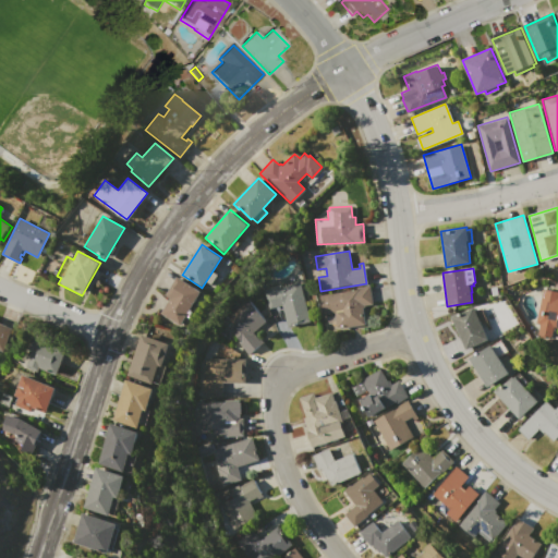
[(161,314),(171,299),(167,296),(178,277),(202,291),(181,326),(161,314)]
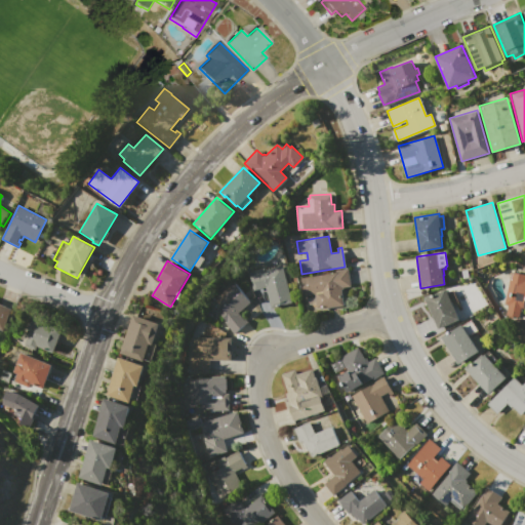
[(247,273),(265,268),(265,270),(281,266),(292,303),(270,309),(265,288),(252,291),(247,273)]
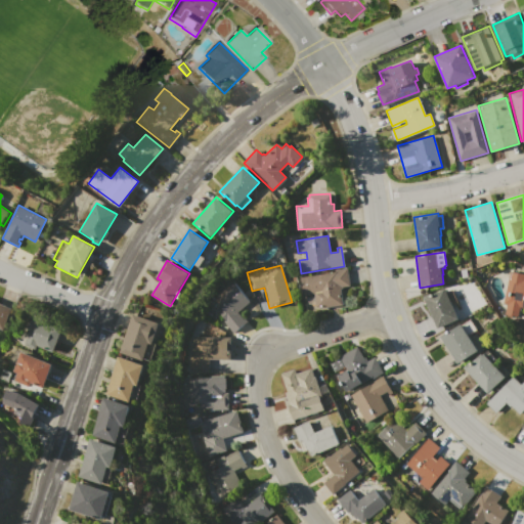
[(299,277),(335,272),(335,270),(347,268),(349,286),(342,287),(342,290),(341,290),(343,305),(316,308),(315,305),(308,306),(306,298),(314,296),(314,295),(302,297),(299,277)]
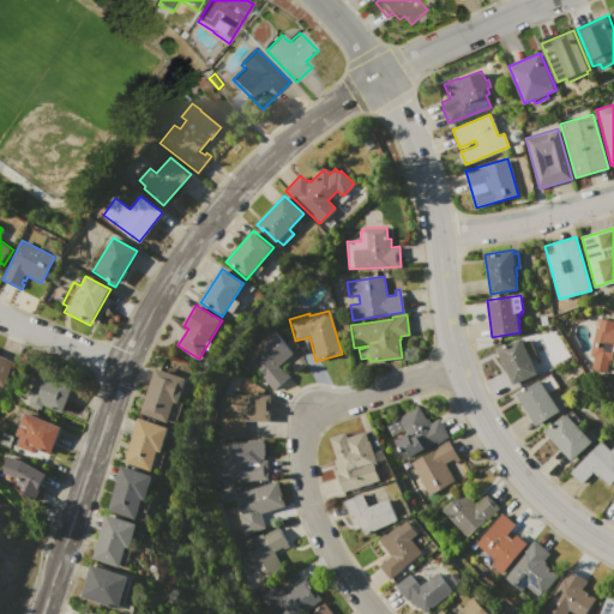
[(597,318),(613,320),(613,351),(611,360),(590,356),(597,318)]
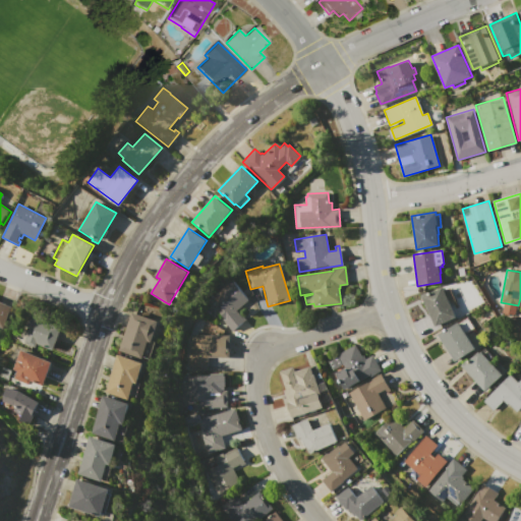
[(215,312),(220,308),(211,297),(231,280),(248,300),(236,310),(242,317),(243,316),(245,320),(231,332),(215,312)]
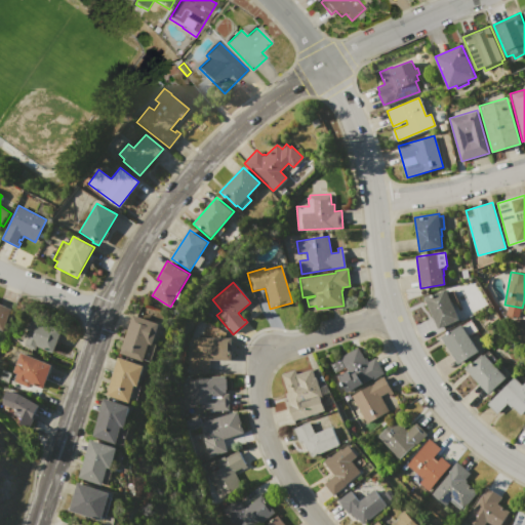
[(425,297),(435,293),(435,294),(446,289),(459,320),(438,328),(425,297)]
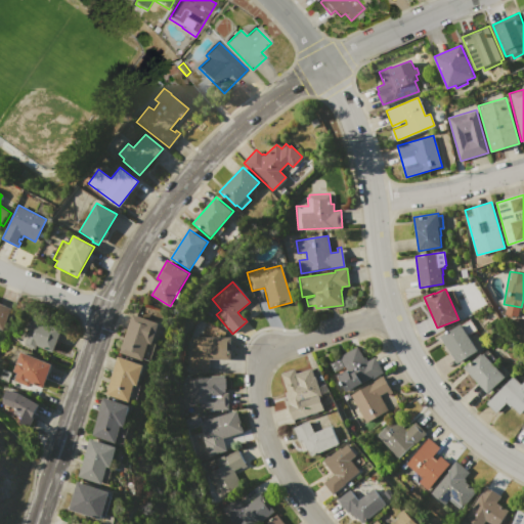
[(0,328),(0,304),(12,309),(4,330),(0,328)]
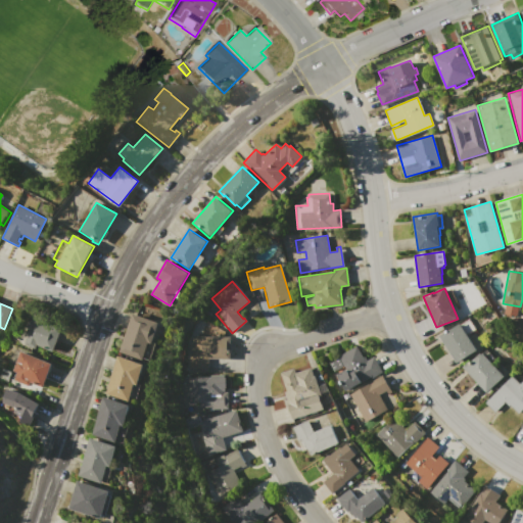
[(121,349),(134,314),(160,324),(153,341),(156,342),(150,361),(121,349)]
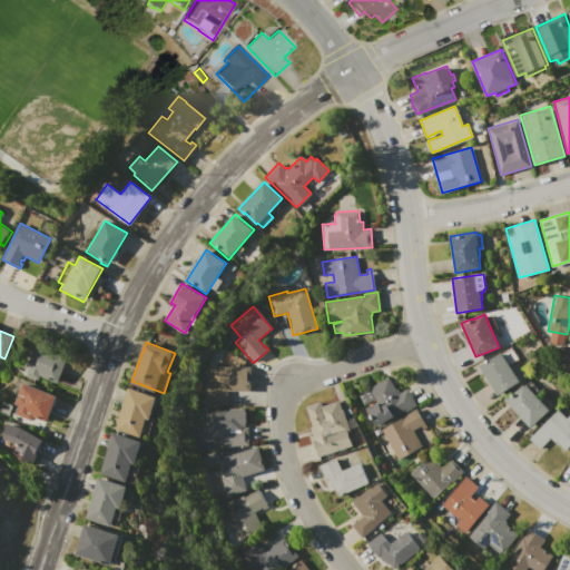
[(35,345),(67,357),(58,383),(40,376),(39,380),(23,373),(28,361),(32,362),(33,359),(30,357),(35,345)]
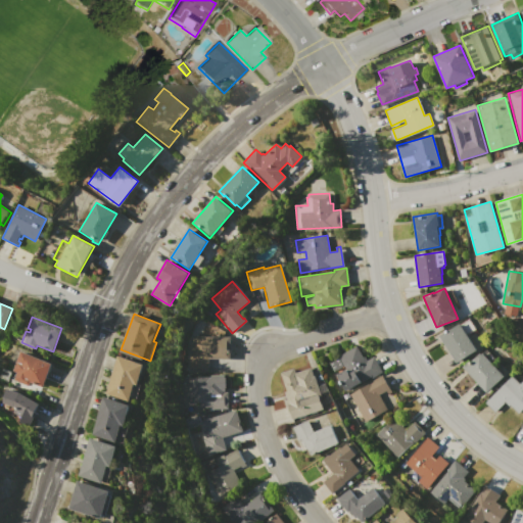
[(439,336),(460,323),(461,324),(468,319),(475,329),(467,334),(476,349),(457,363),(439,336)]
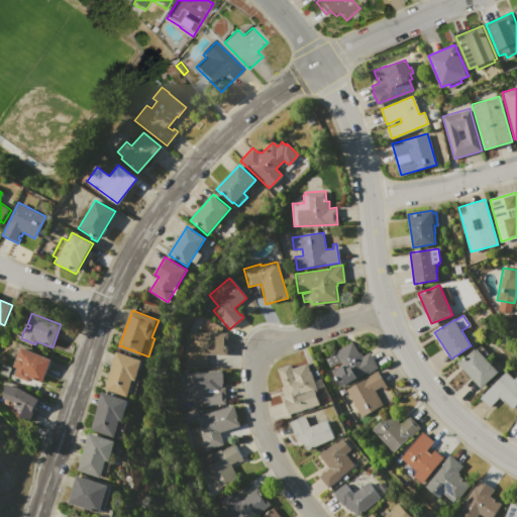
[(187,332),(227,333),(227,355),(206,354),(205,368),(187,367),(187,332)]
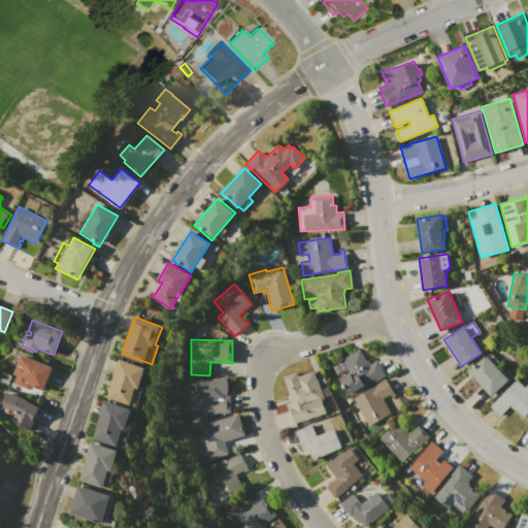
[(331,364),(360,349),(366,360),(369,359),(371,362),(377,359),(387,375),(374,382),(374,381),(349,395),(339,378),(349,372),(347,369),(337,374),(331,364)]
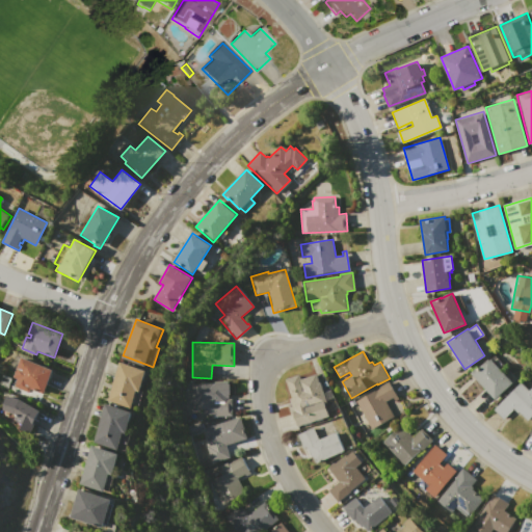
[(14,376),(23,355),(53,368),(43,393),(31,388),(29,392),(15,386),(18,378),(14,376)]
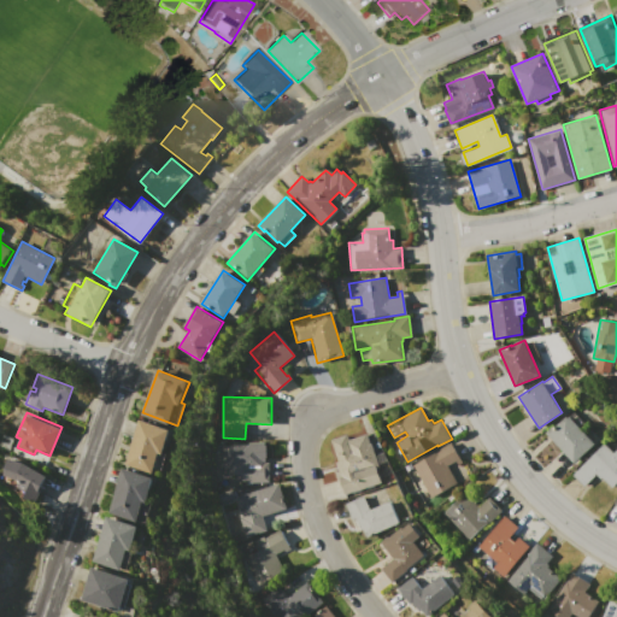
[(546,433),(553,425),(554,427),(565,417),(566,418),(569,416),(595,445),(583,457),(582,456),(574,463),(546,433)]
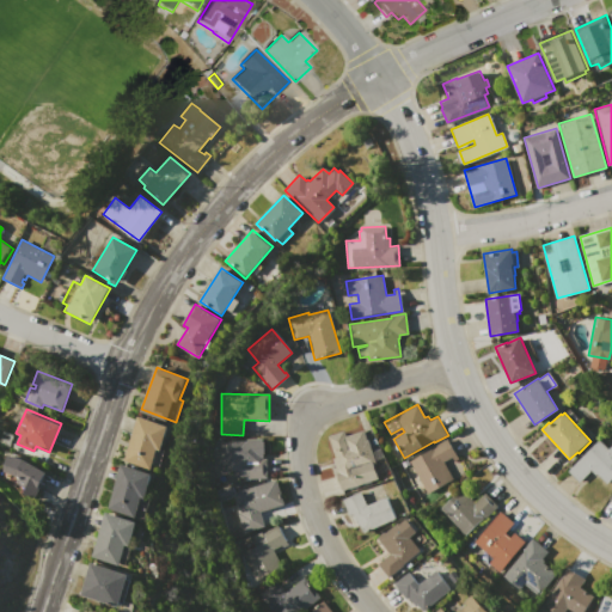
[(124,459),(139,416),(170,427),(161,450),(158,448),(152,469),(124,459)]
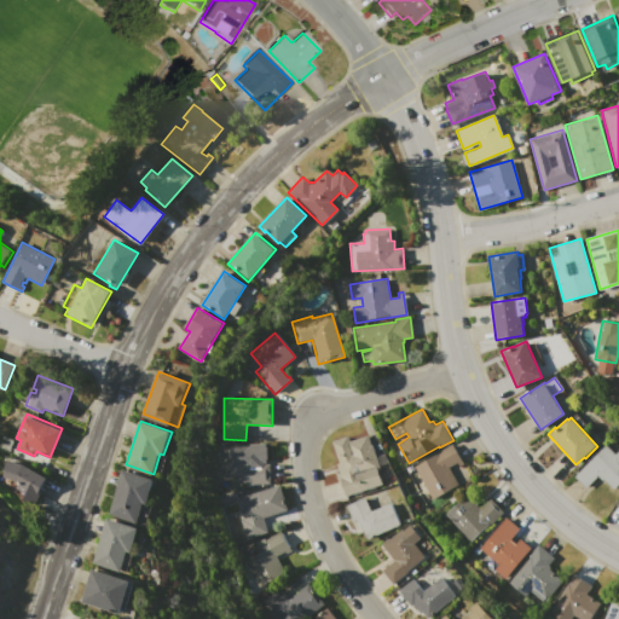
[(333,440),(350,435),(351,440),(368,435),(371,445),(374,445),(377,457),(386,455),(388,463),(377,467),(383,485),(345,498),(341,486),(337,476),(340,476),(339,473),(340,473),(337,463),(341,462),(333,440)]
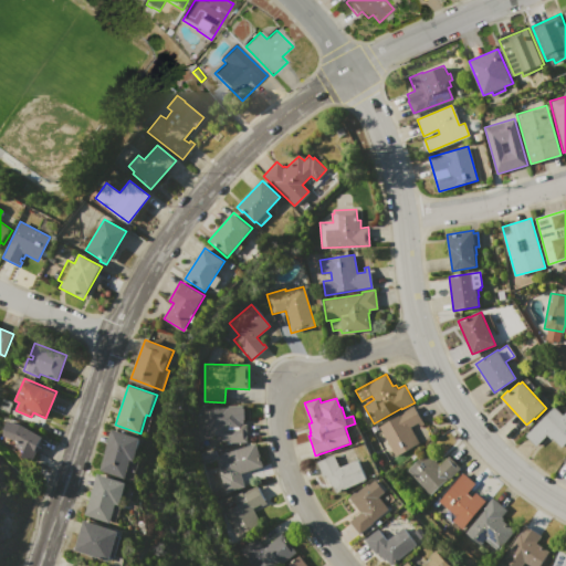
[(196,409),(227,408),(227,406),(243,405),(243,423),(247,422),(248,443),(231,443),(230,441),(222,441),(222,436),(197,437),(196,409)]
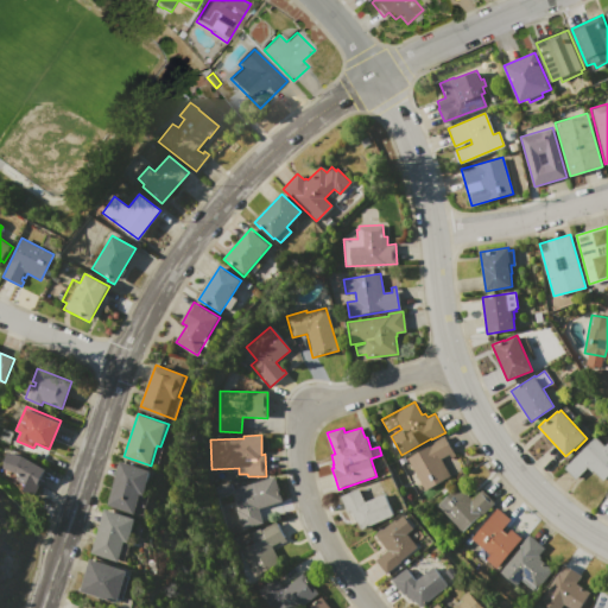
[(406,457),(444,437),(454,455),(450,457),(448,455),(439,458),(449,476),(424,491),(406,457)]
